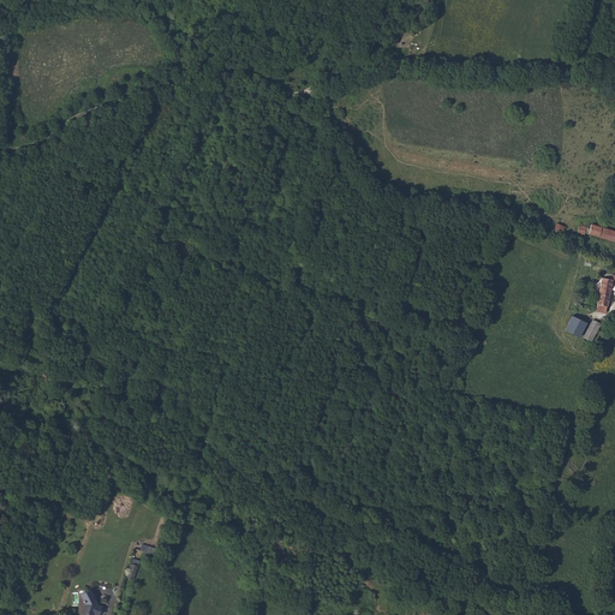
[(614,240),(614,231),(580,221),(579,225),(578,225),(577,232),(583,234),(584,233),(614,240)]
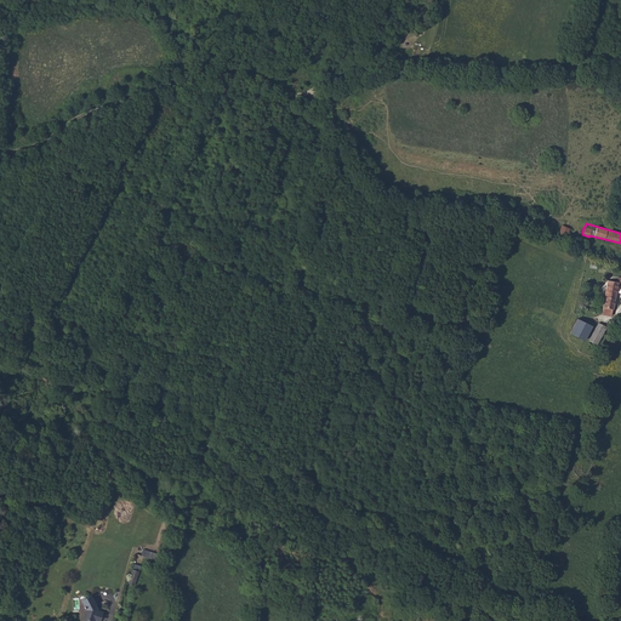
[(558,234),(567,238),(568,234),(569,228),(562,226),(558,234)]
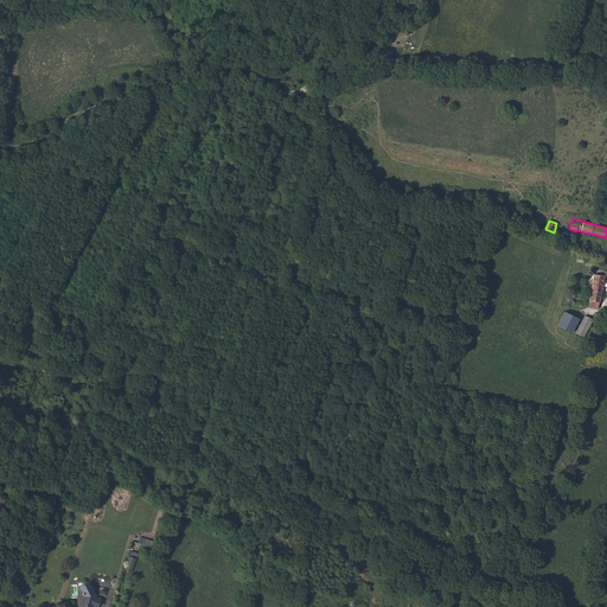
[(606,266),(606,269),(605,268),(604,270),(602,270),(601,275),(593,274),(587,307),(596,310),(596,308),(598,301),(599,302),(604,280),(606,281),(606,280),(606,266)]
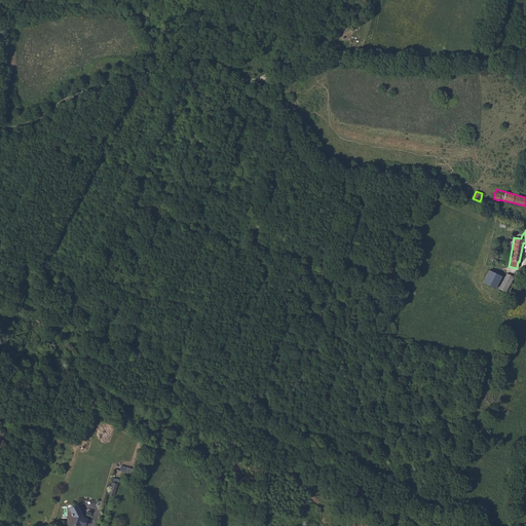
[(482,282),(494,288),(501,276),(488,270),(482,282)]
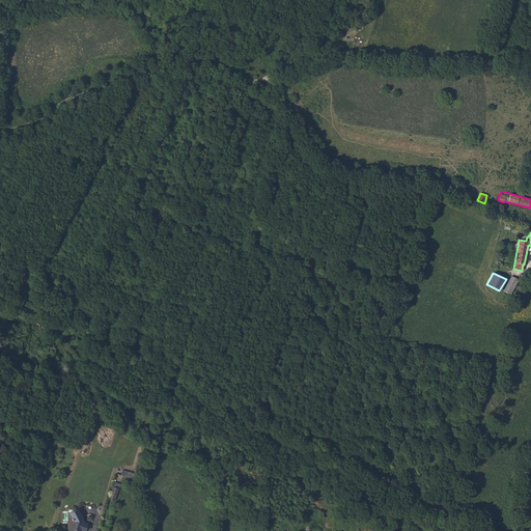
[(518,279),(510,276),(503,290),(509,295),(518,279)]
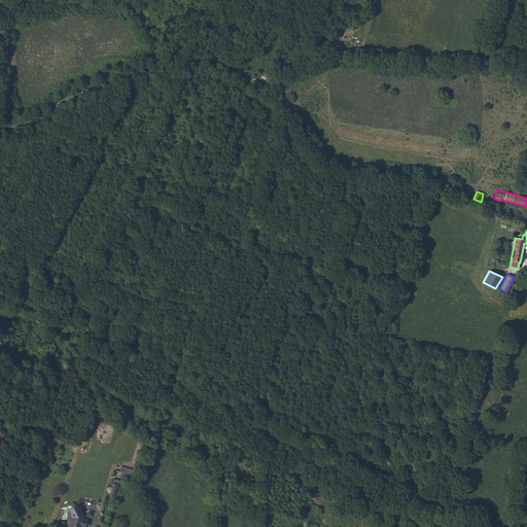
[(111,484),(107,496),(112,497),(116,486),(111,484)]
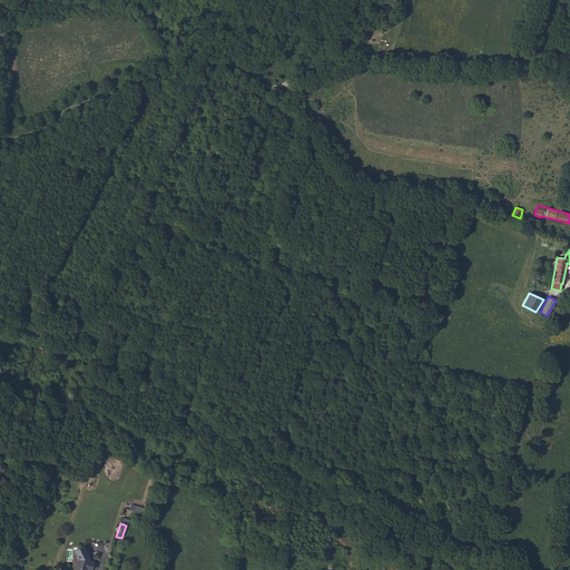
[(90,569),(94,562),(88,561),(87,559),(88,559),(82,548),(74,552),(78,561),(79,562),(78,568),(80,569),(79,569),(90,569)]
